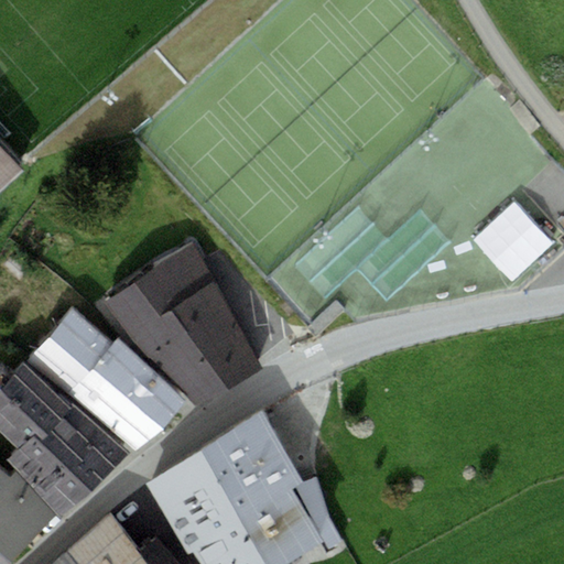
[(0,192),(23,171),(0,145),(0,192)]
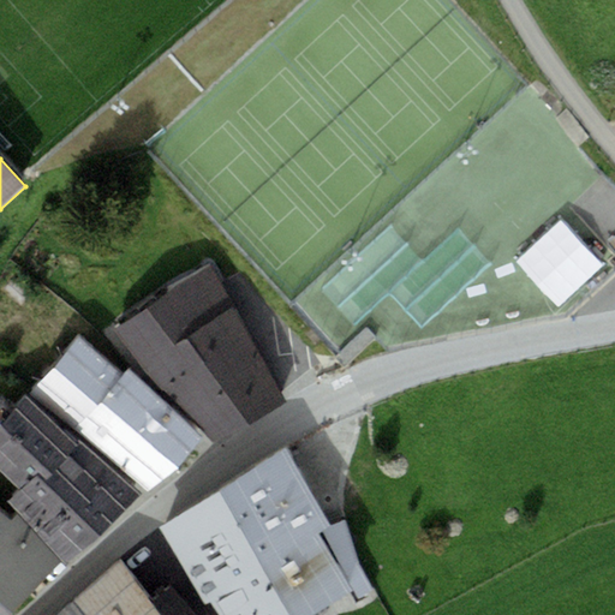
[(114,332),(213,441),(286,400),(210,263),(114,332)]
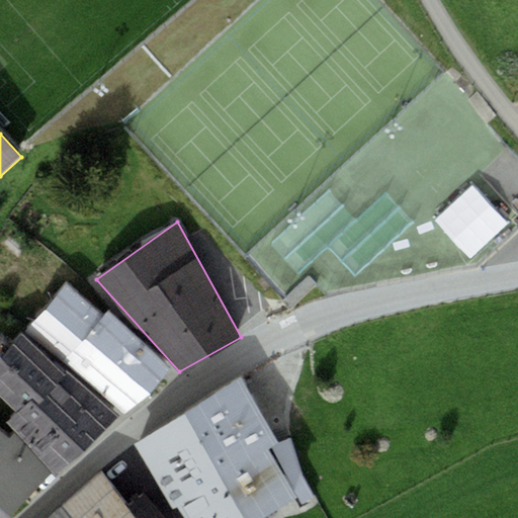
[(67,282),(26,329),(126,411),(171,367),(109,310),(104,315),(67,282)]
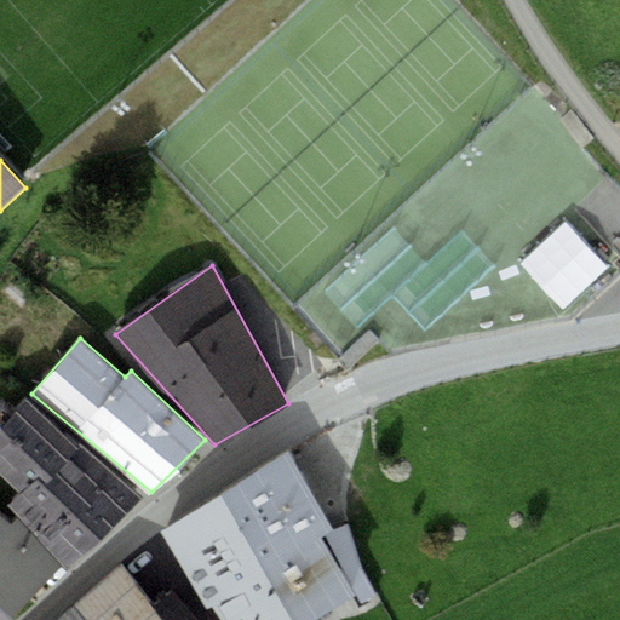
[(19,517),(63,566),(142,497),(28,397),(0,426),(0,472),(21,493),(7,504),(19,517)]
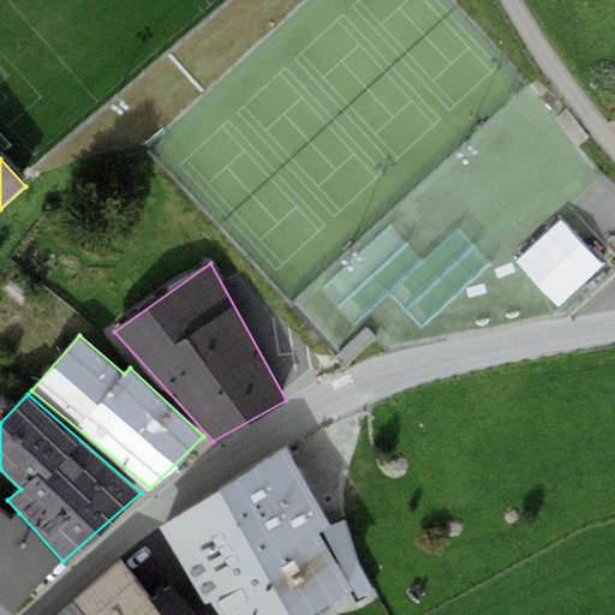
[(287,447),(220,489),(292,614),(310,614),(352,589),(358,599),(374,591),(358,561),(345,520),(333,525),(287,447)]
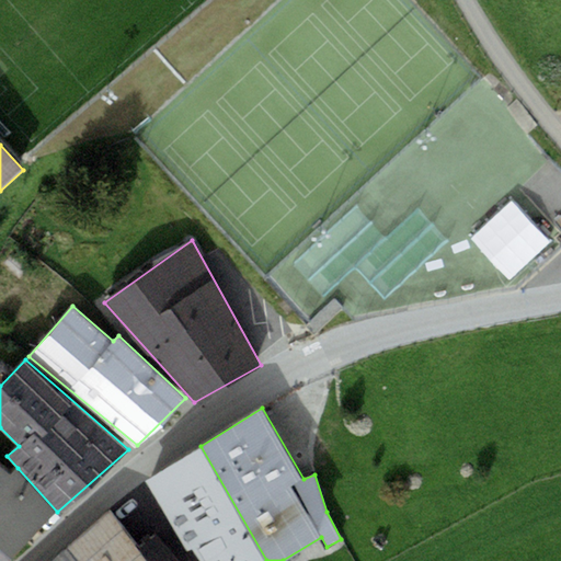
[(201,560),(266,560),(201,446),(147,480),(201,560)]
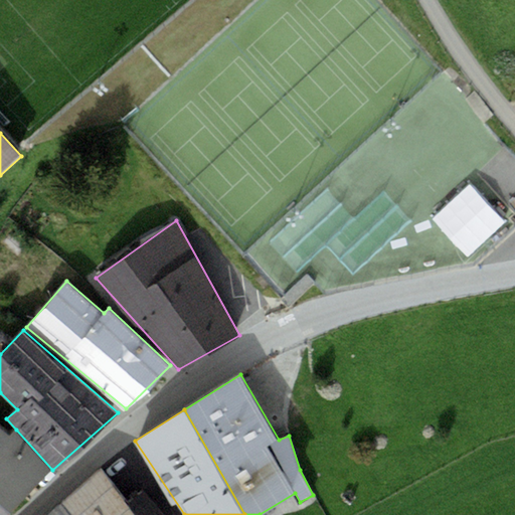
[(0,426),(0,504),(11,513),(52,470),(16,430),(11,435),(0,426)]
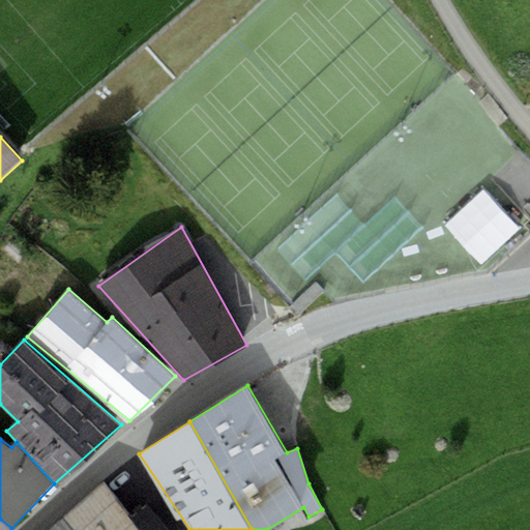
[(102,483),(59,521),(66,529),(168,529),(147,506),(133,519),(102,483)]
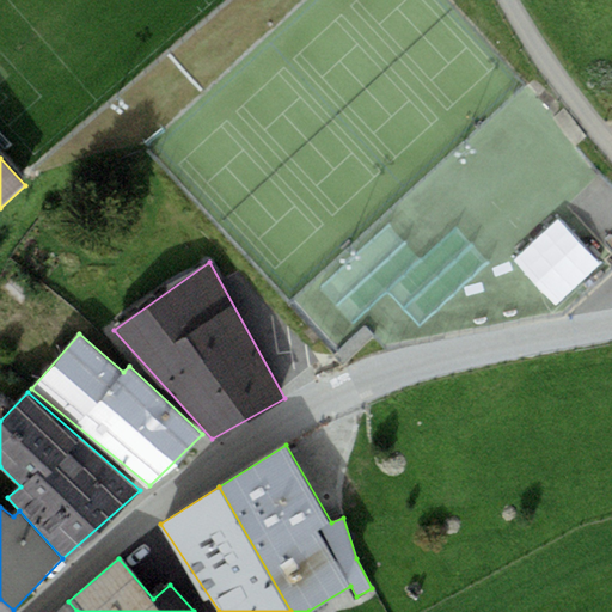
[(0,611),(10,611),(13,610),(0,599),(0,611)]
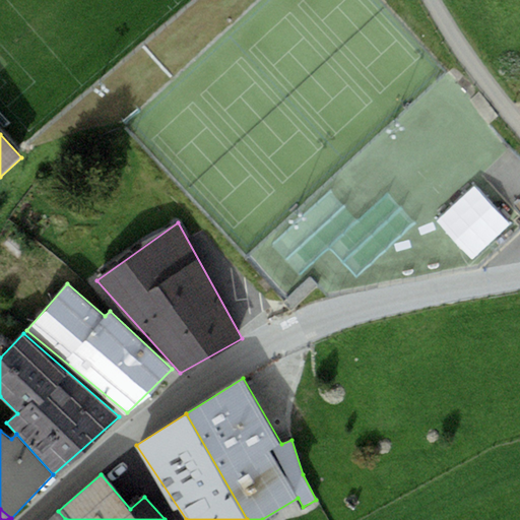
[(48,519),(65,519),(58,511),(48,519)]
